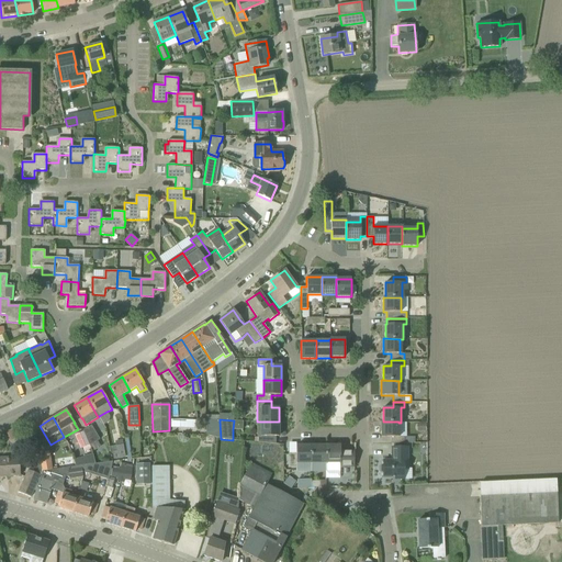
[(234,420),(233,429),(243,430),(243,422),(234,420)]
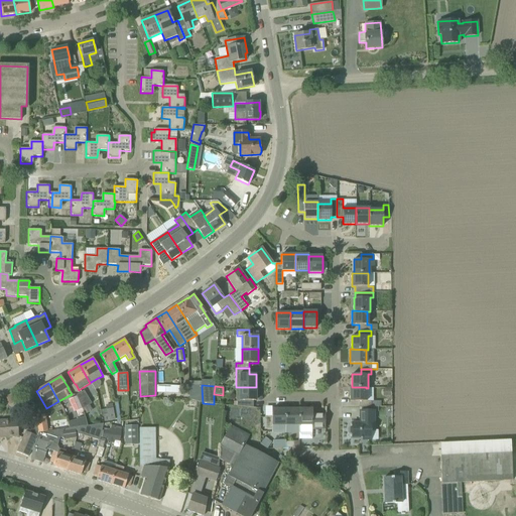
[(189,400),(203,403),(202,387),(189,387),(189,400)]
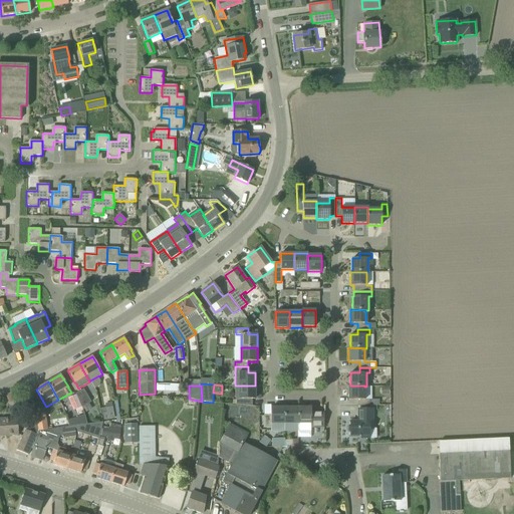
[(257,387),(255,387),(255,386),(235,386),(235,400),(232,400),(232,405),(236,404),(252,406),(252,399),(255,399),(255,394),(257,394),(257,387)]
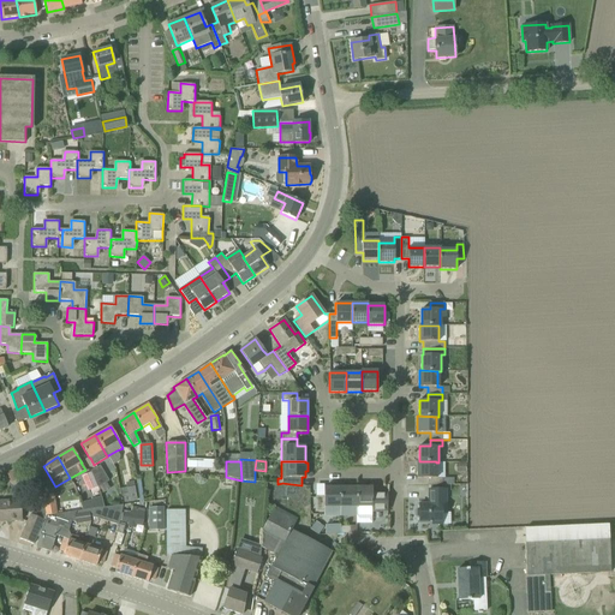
[(454,478),(442,478),(436,478),(436,461),(419,461),(417,461),(417,478),(428,478),(428,485),(454,485),(454,478)]
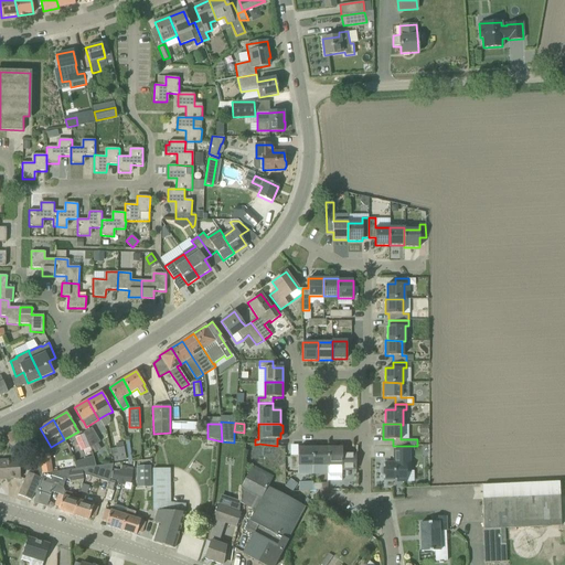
[(30,426),(14,434),(17,439),(33,433),(30,426)]
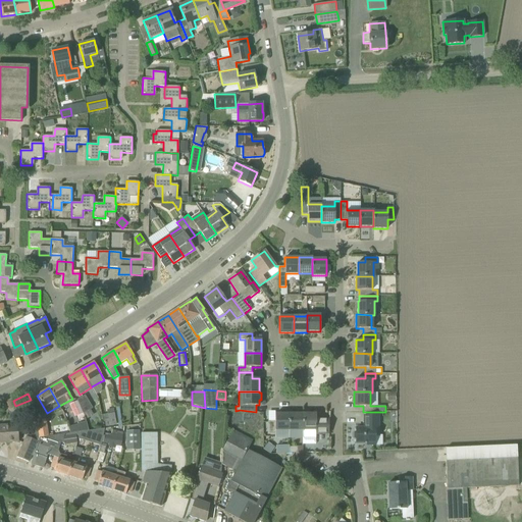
[(77,401),(83,413),(85,418),(86,420),(94,415),(90,409),(92,408),(85,395),(76,400),(77,401)]
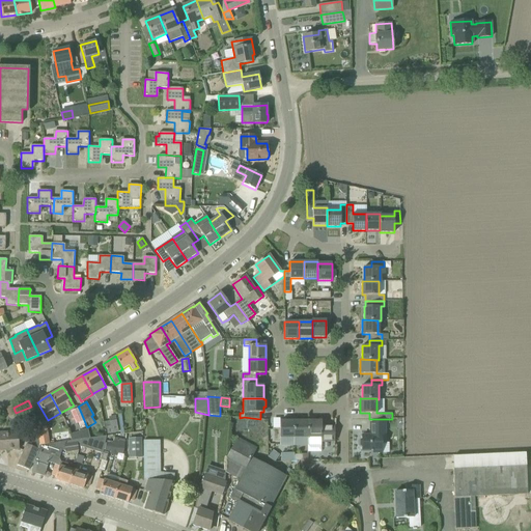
[(84,420),(79,408),(71,412),(76,423),(78,423),(84,420)]
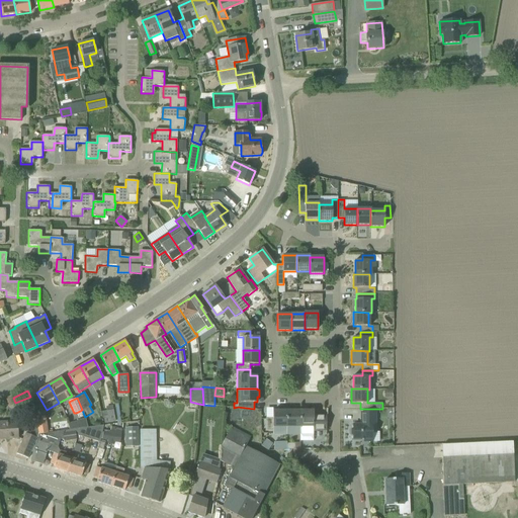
[(105,407),(106,412),(107,417),(103,417),(104,423),(110,422),(115,421),(112,406),(105,407)]
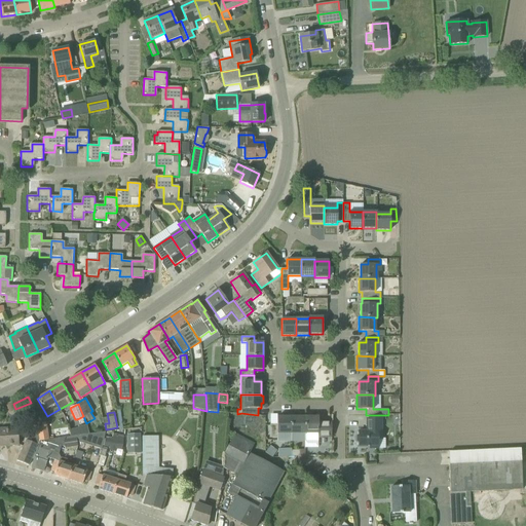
[(271,424),(271,437),(277,437),(277,433),(291,433),(291,417),(277,417),(277,424),(271,424)]
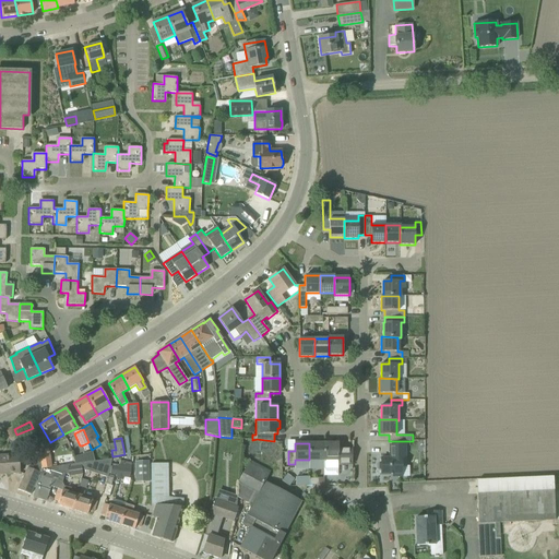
[(323,443),(309,443),(309,460),(324,460),(323,443)]
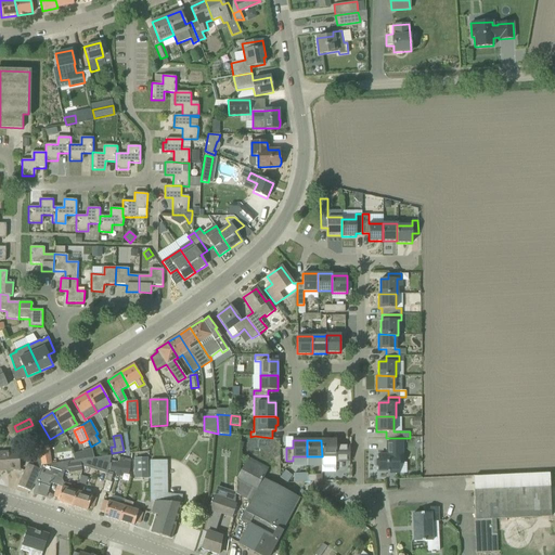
[(336,440),(321,440),(322,456),(322,465),(335,465),(336,461),(349,461),(349,446),(336,446),(336,440)]
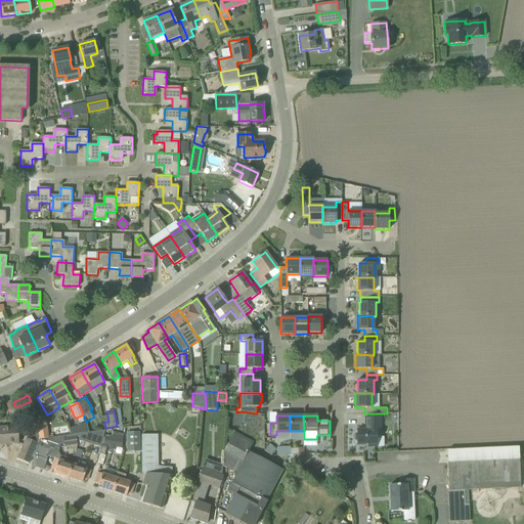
[(381,418),(376,418),(365,418),(365,430),(357,430),(357,434),(355,435),(355,439),(357,440),(357,444),(368,444),(368,446),(377,446),(377,438),(381,438),(381,418)]
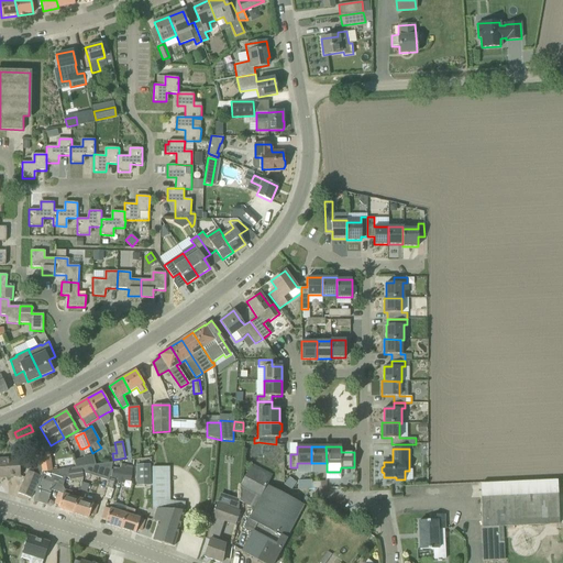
[(41,466),(43,472),(53,471),(48,453),(39,455),(41,466)]
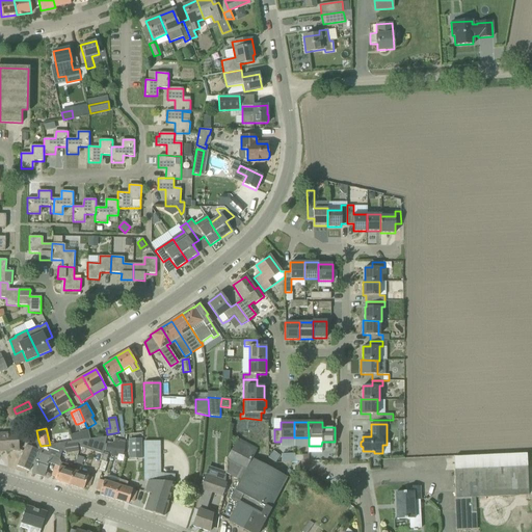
[(81,441),(90,440),(88,430),(79,432),(80,433),(81,441)]
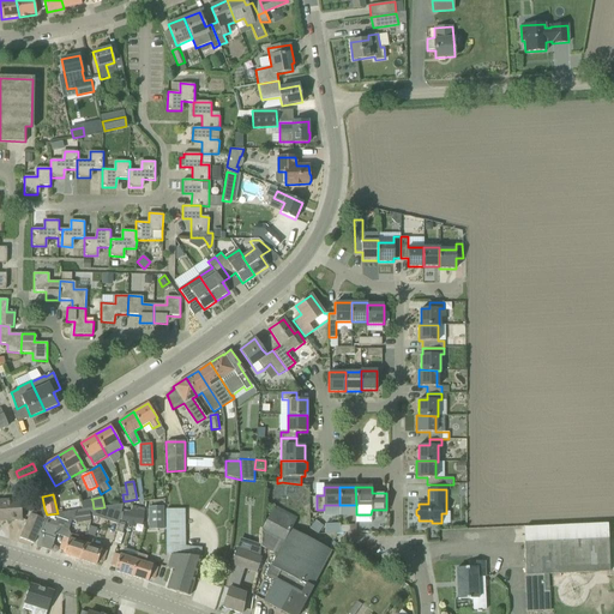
[(0,519),(22,519),(20,499),(0,500),(0,519)]
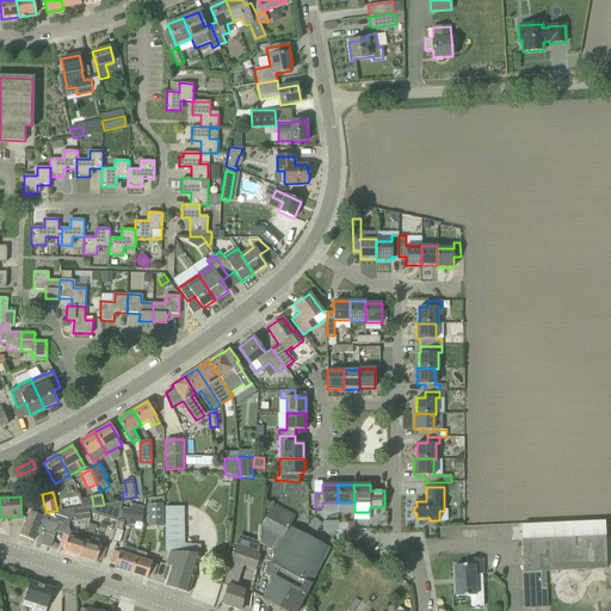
[(92,513),(118,522),(118,520),(122,501),(104,505),(93,506),(92,513)]
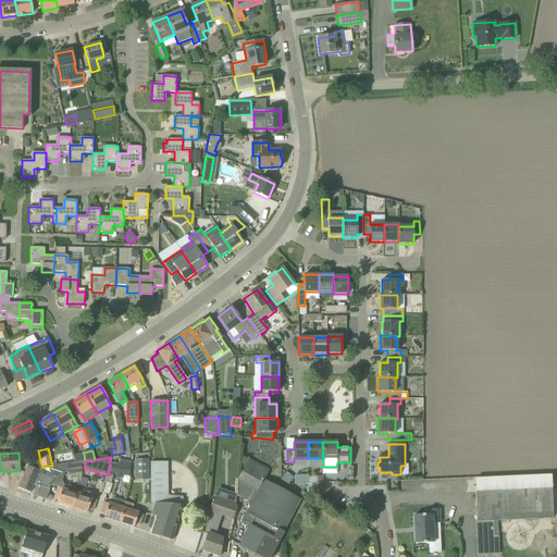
[(242,522),(249,527),(239,545),(260,556),(270,556),(301,499),(264,480),(269,472),(270,470),(249,458),(248,461),(245,468),(242,473),(237,481),(258,491),(250,504),(242,522)]
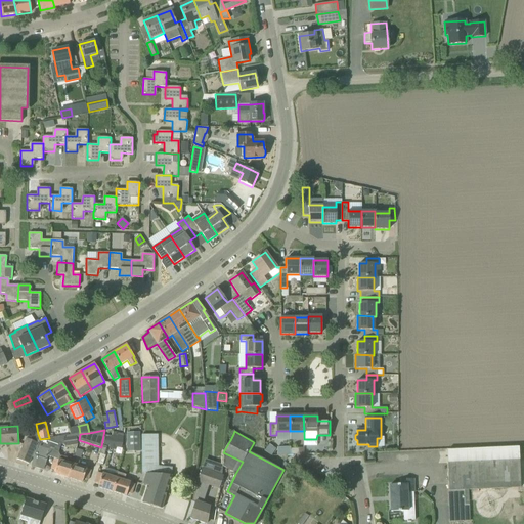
[(140,432),(126,433),(127,451),(140,451),(140,432)]
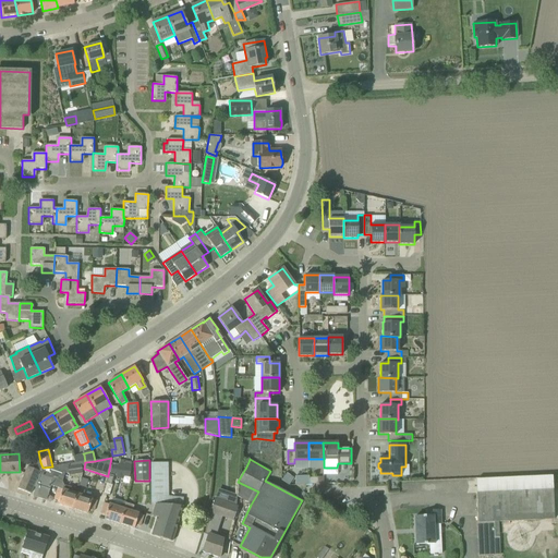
[(111,464),(110,474),(116,474),(116,478),(122,480),(123,475),(130,476),(131,469),(132,463),(124,462),(124,464),(118,463),(118,464),(118,465),(111,464)]
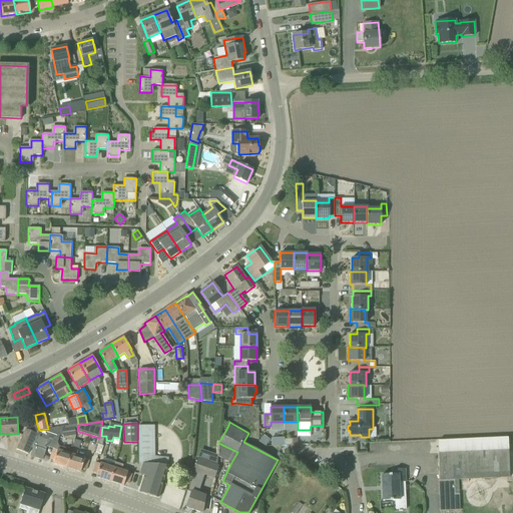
[(30,456),(42,460),(45,450),(46,448),(46,447),(49,438),(58,441),(60,435),(63,436),(62,429),(63,428),(64,426),(61,427),(59,427),(48,429),(39,430),(33,447),(30,456)]
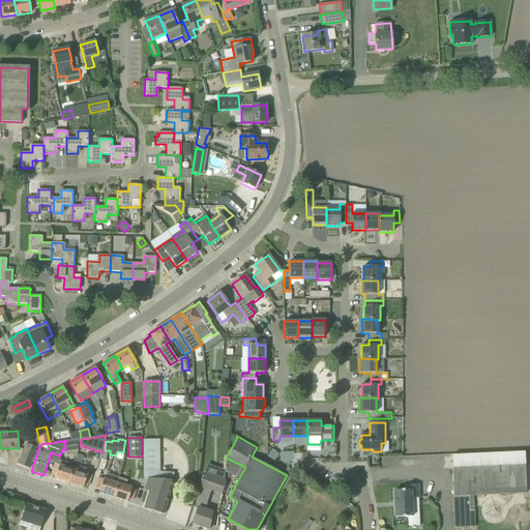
[(65,451),(79,449),(77,440),(65,442),(64,443),(65,450),(65,451)]
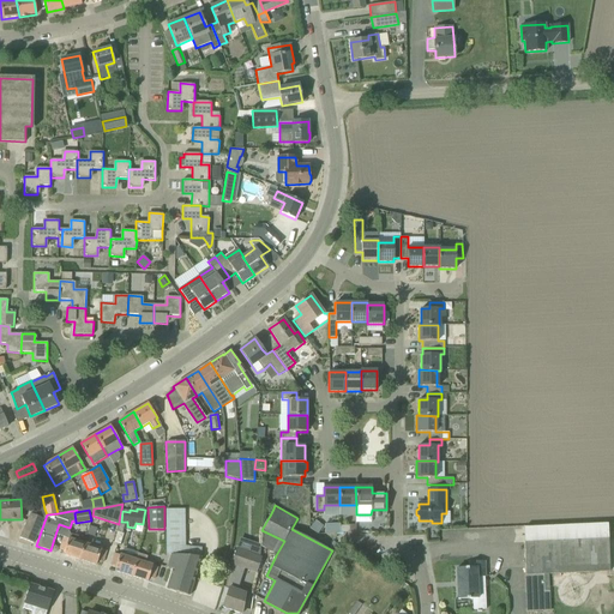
[(164,510),(166,545),(166,555),(170,555),(167,567),(173,569),(167,589),(190,596),(202,557),(200,548),(186,546),(185,510),(164,510)]
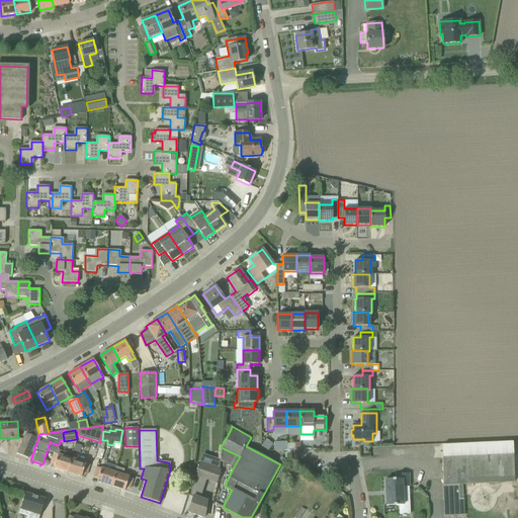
[(25,433),(16,453),(27,458),(36,438),(25,433)]
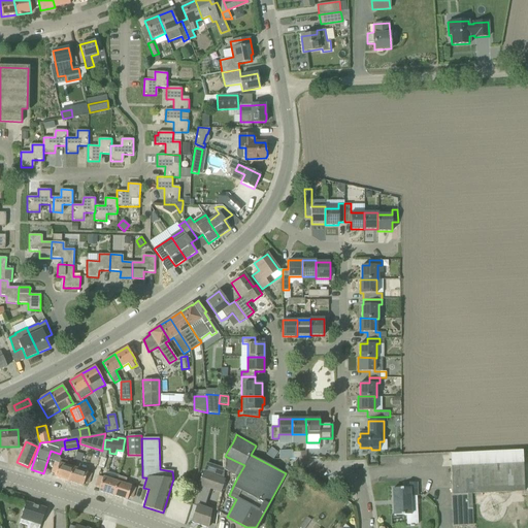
[(273,459),(277,454),(270,449),(266,455),(273,459)]
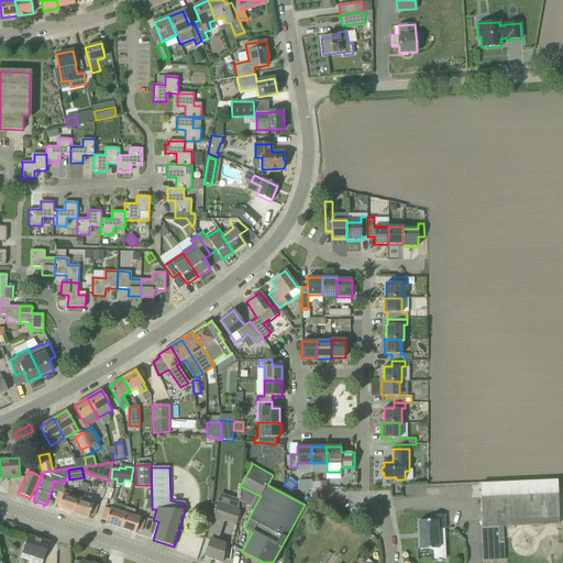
[(62,494),(58,493),(55,504),(59,505),(58,508),(73,514),(77,498),(78,498),(79,494),(65,489),(64,494),(63,494),(62,494)]
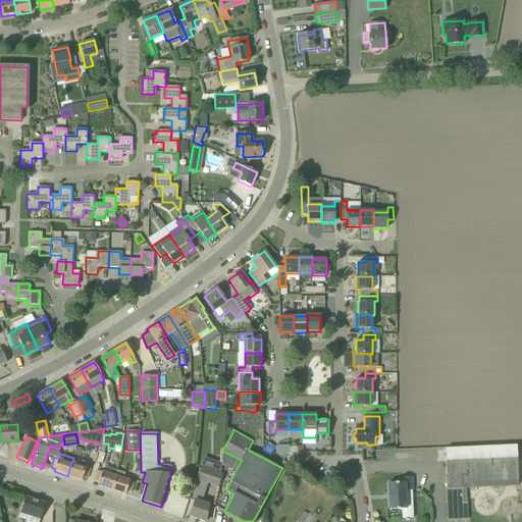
[(446,460),(449,520),(468,519),(466,488),(518,485),(517,457),(446,460)]
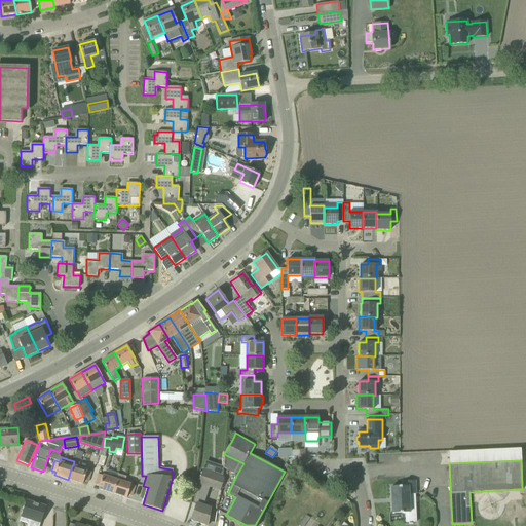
[(72,465),(68,480),(82,484),(83,481),(87,482),(90,473),(87,471),(73,465),(72,465)]
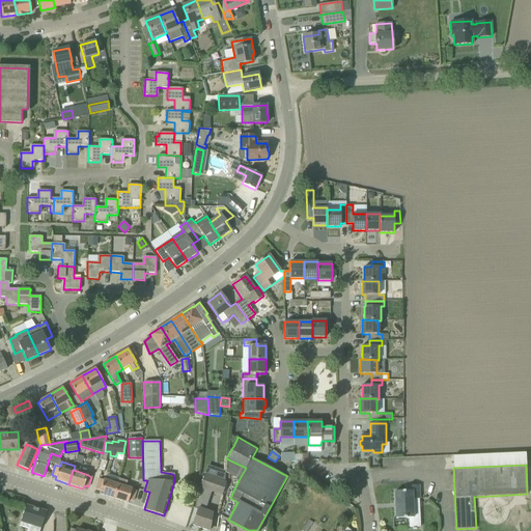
[(198,508),(193,525),(208,530),(212,512),(203,510),(210,491),(222,495),(226,482),(204,474),(199,487),(202,488),(195,507),(198,508)]
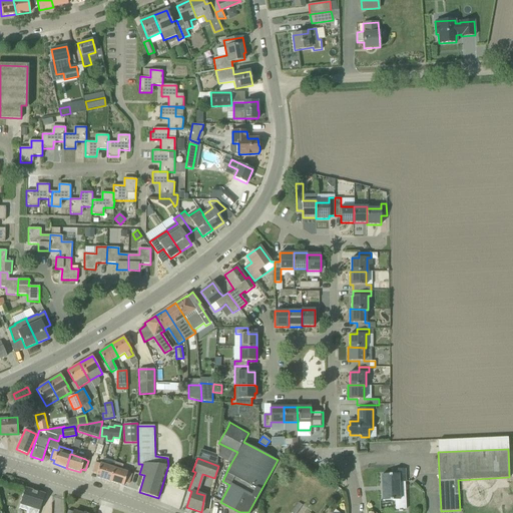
[(96,477),(110,482),(114,468),(113,468),(100,463),(100,464),(95,462),(92,473),(97,474),(96,477)]
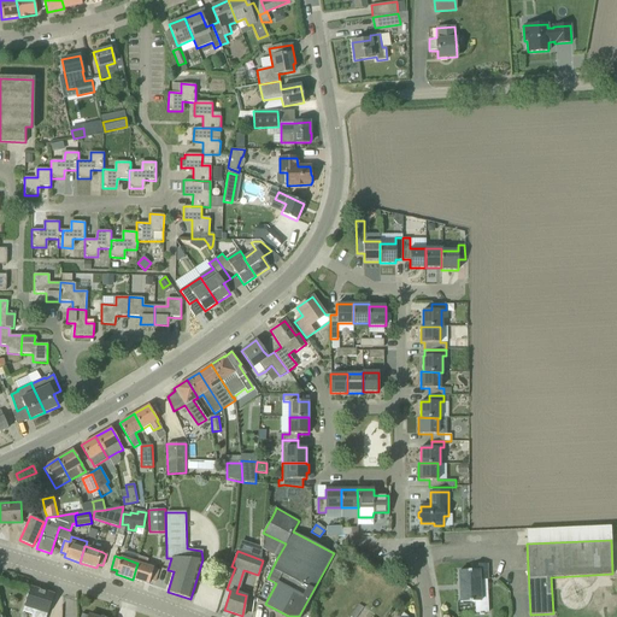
[(139,557),(136,563),(137,563),(133,580),(148,585),(150,581),(154,582),(158,571),(153,569),(153,568),(152,568),(154,562),(139,557)]
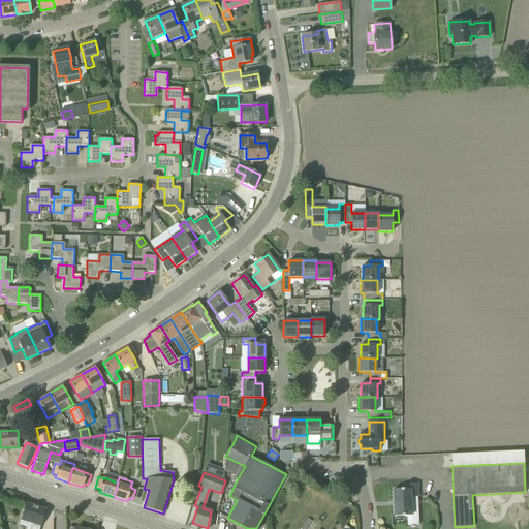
[(395,517),(406,516),(407,522),(418,521),(418,516),(417,497),(418,497),(417,484),(404,484),(404,489),(402,489),(394,490),(395,517)]
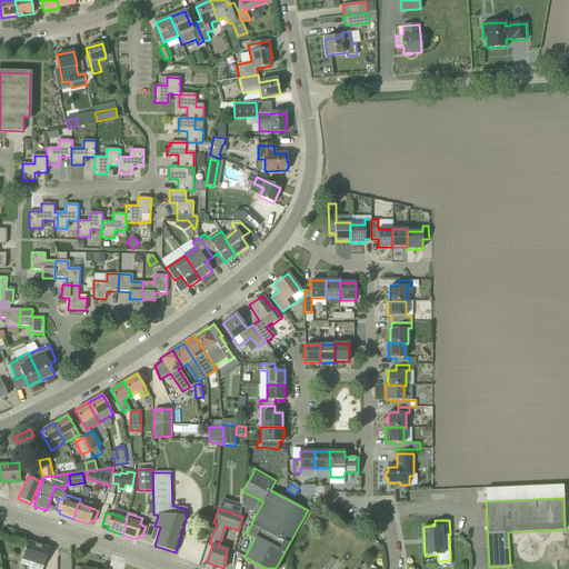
[(42,568),(43,566),(50,548),(28,541),(21,563),(31,567),(30,568),(42,568)]
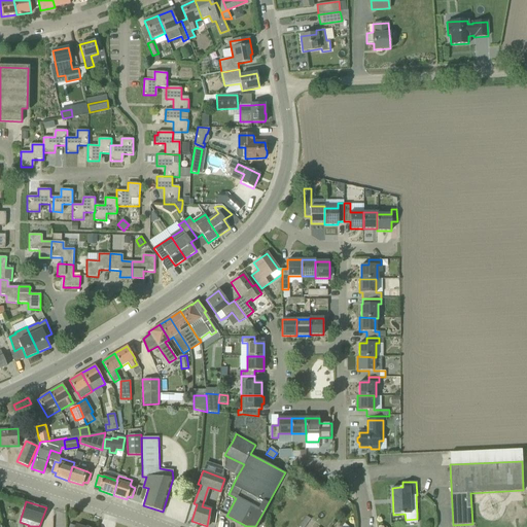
[(300,526),(305,526),(310,519),(307,516),(300,526)]
